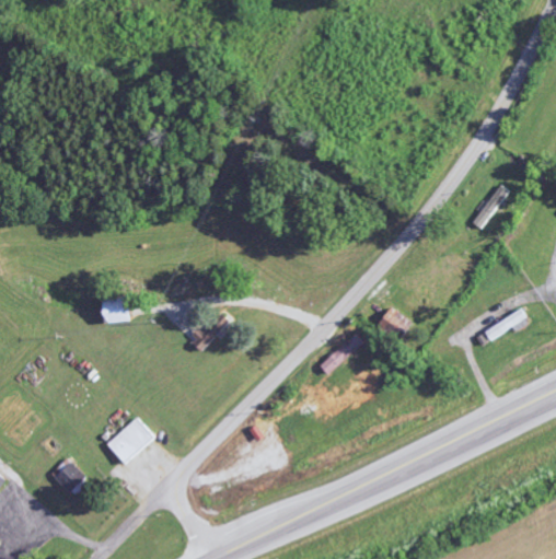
[(507,189),(498,184),(474,223),(484,229),(507,189)]
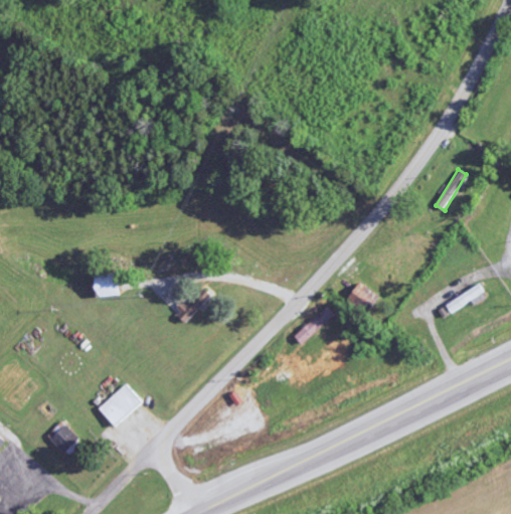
[(122,296),(122,274),(97,274),(98,297),(122,296)]
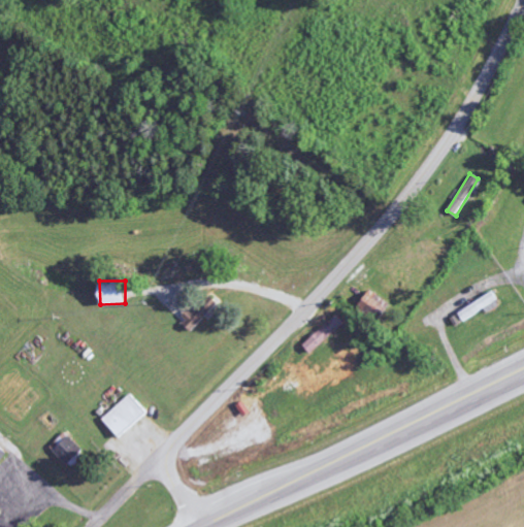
[(379,320),(390,303),(369,289),(358,305),(379,320)]
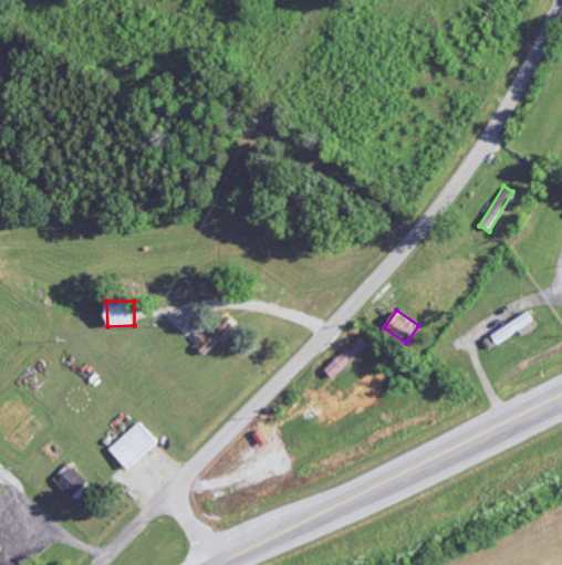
[(495,343),(533,321),(528,312),(489,333),(495,343)]
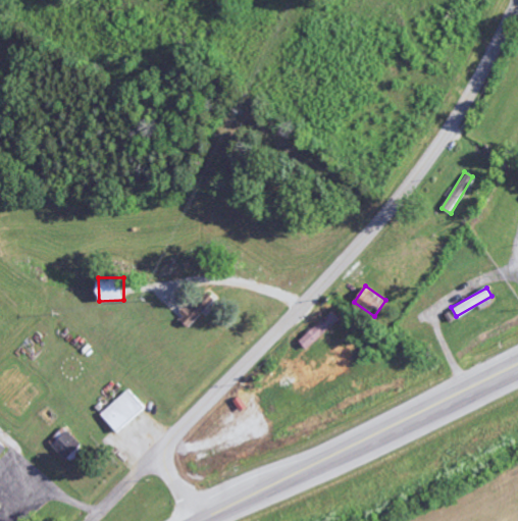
[(143,407),(125,388),(99,414),(115,431),(143,407)]
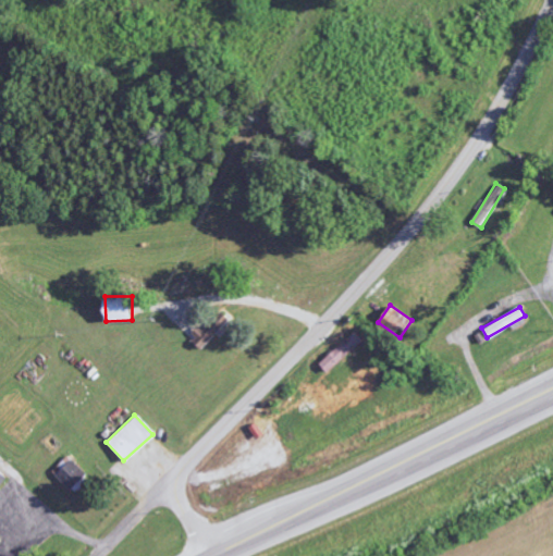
[(85,477),(72,460),(54,474),(68,490),(85,477)]
